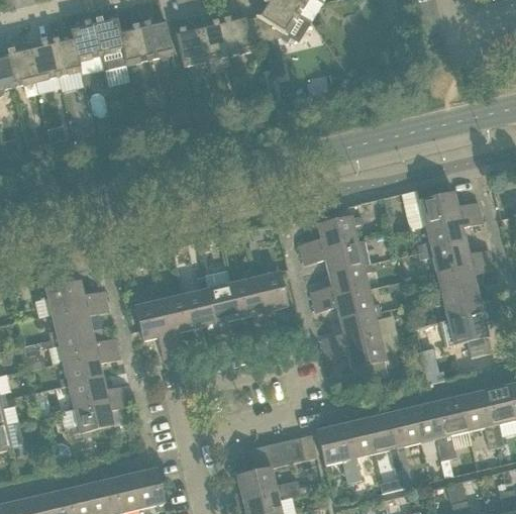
[(256,17),(245,20),(250,45),(264,41),(272,76),(285,74),(277,39),(281,38),(284,33),(286,34),(287,34),(299,41),(311,22),(274,0),(265,0),(255,16),(256,17)]
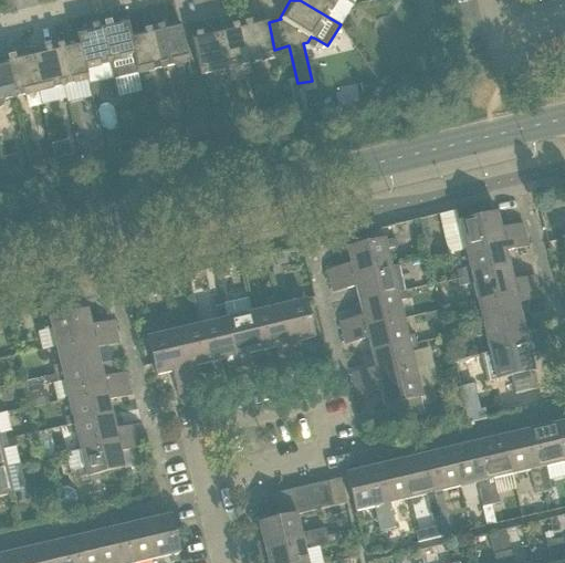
[(300,0),(341,24),(354,2),(349,0),(300,0)]
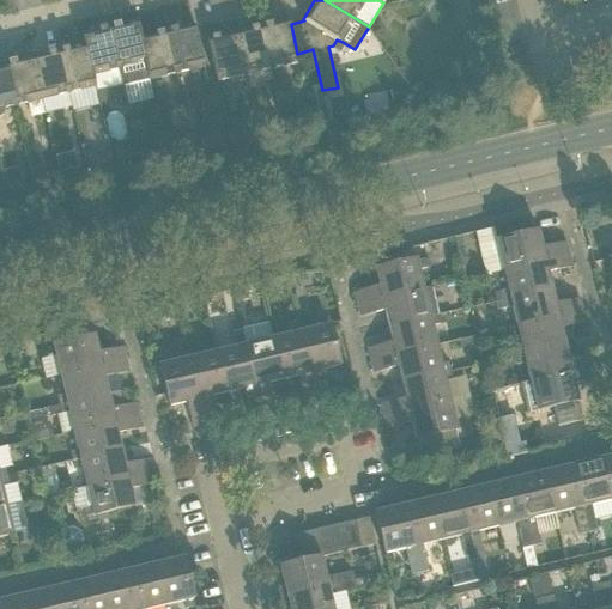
[(482,10),(479,0),(466,0),(470,12),(482,10)]
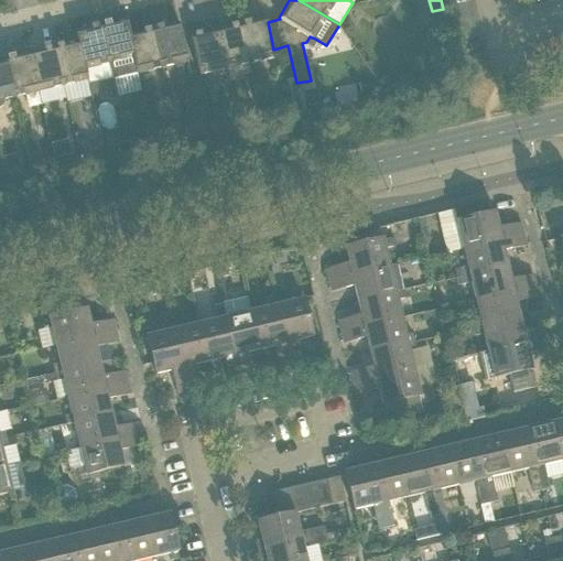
[(127,17),(125,18),(138,72),(163,65),(153,28),(130,33),(127,17)]
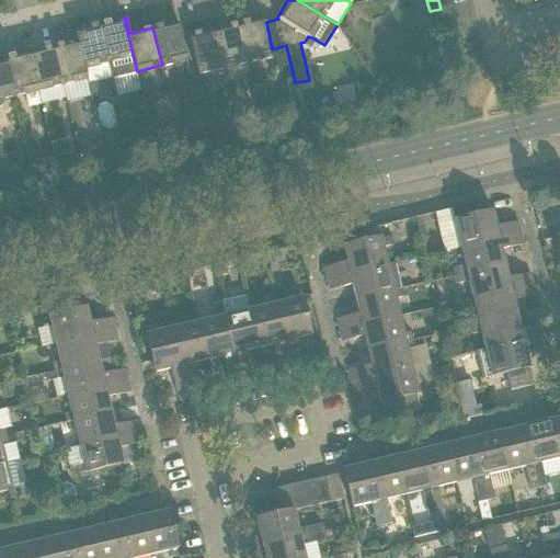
[(265,16),(239,22),(248,60),(273,55),(272,49),(266,22),(265,16)]
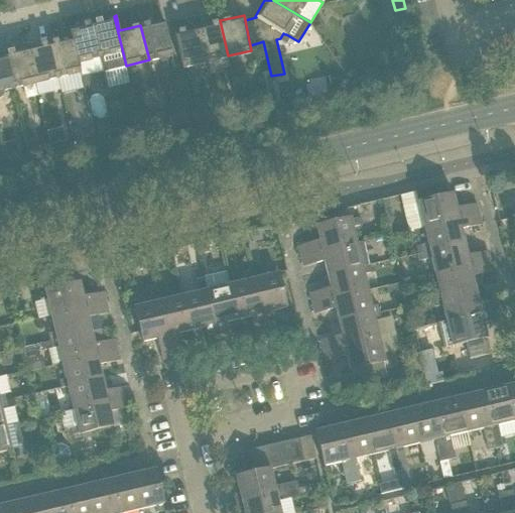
[(114,16),(92,21),(103,70),(125,65),(125,66),(126,66),(114,16)]
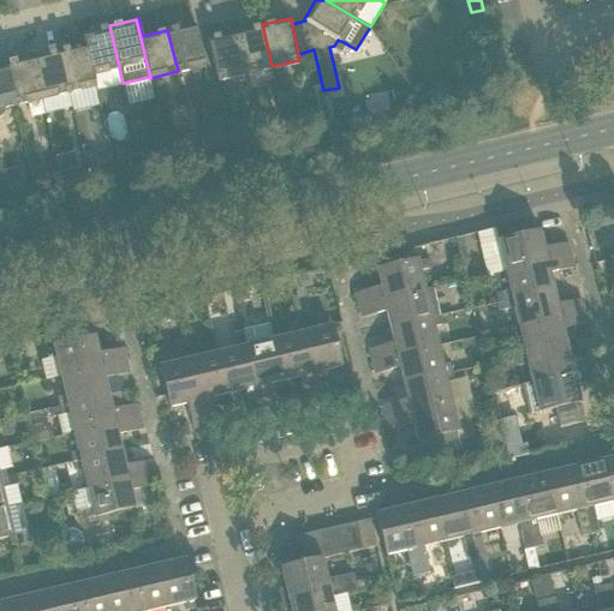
[(195,23),(167,30),(178,71),(204,65),(195,23)]
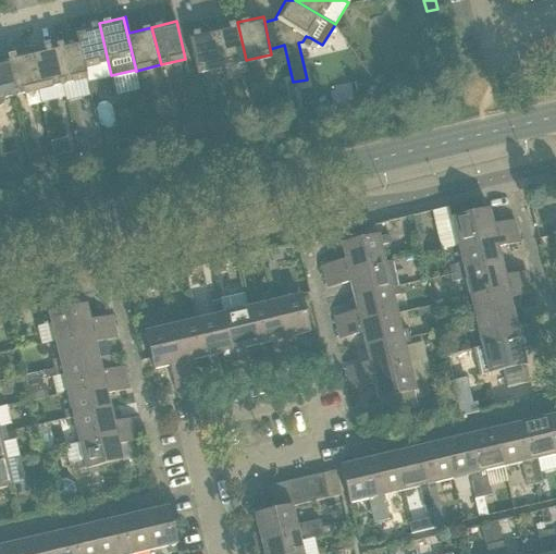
[(237,22),(213,28),(222,65),(246,60),(237,22)]
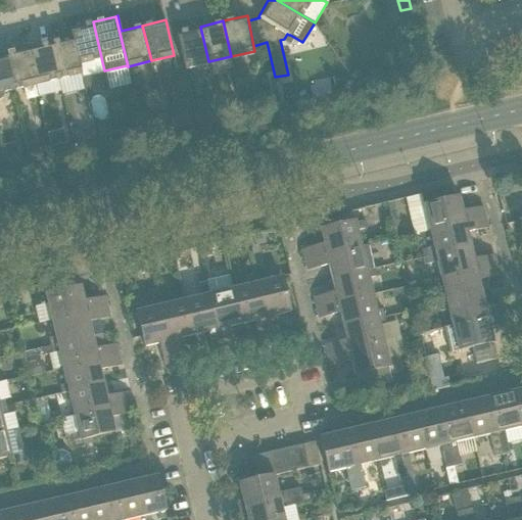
[(93,21),(70,27),(81,72),(82,76),(104,71),(93,21)]
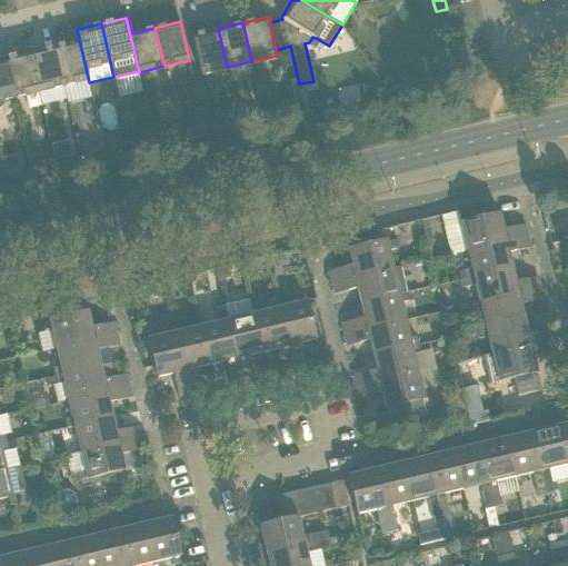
[(78,40),(53,46),(63,85),(88,78),(77,29),(76,29),(78,40)]
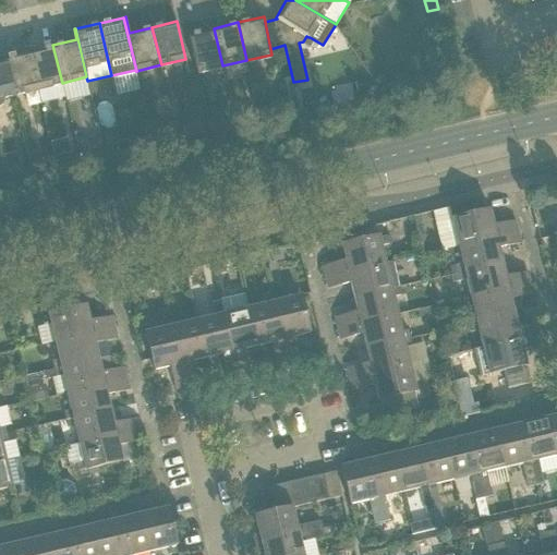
[(222,65),(214,28),(189,34),(197,72),(222,65)]
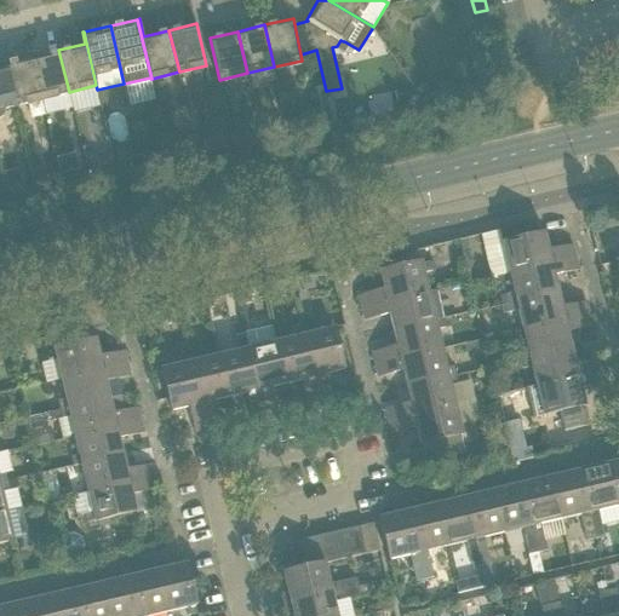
[(58,50),(32,56),(43,98),(69,92),(58,50)]
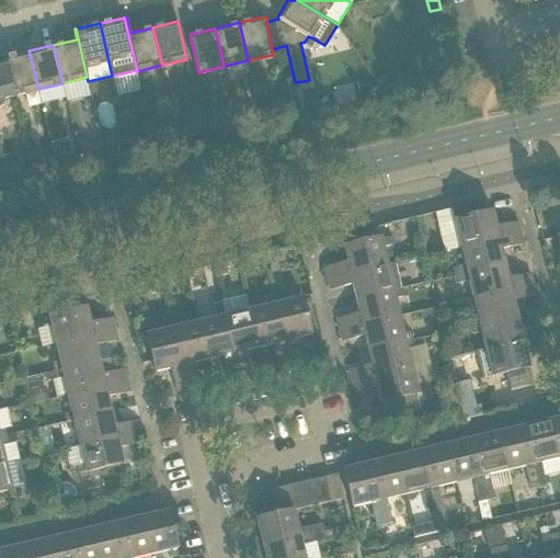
[(29,50),(4,56),(14,94),(38,89),(29,50)]
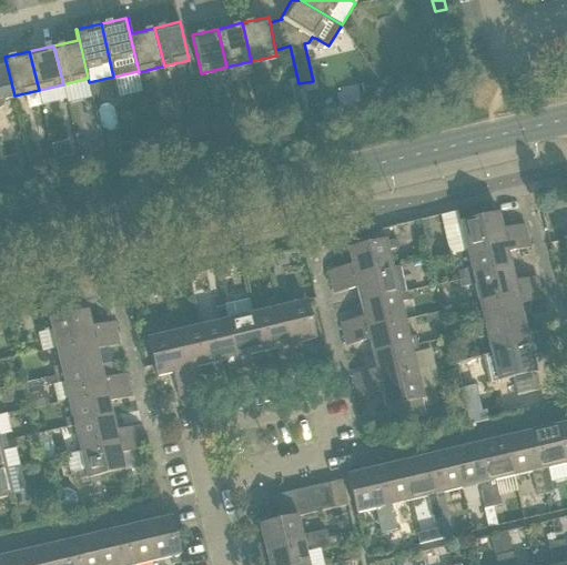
[(4,57),(0,58),(0,106),(1,104),(3,102),(4,99),(4,98),(14,96),(4,57)]
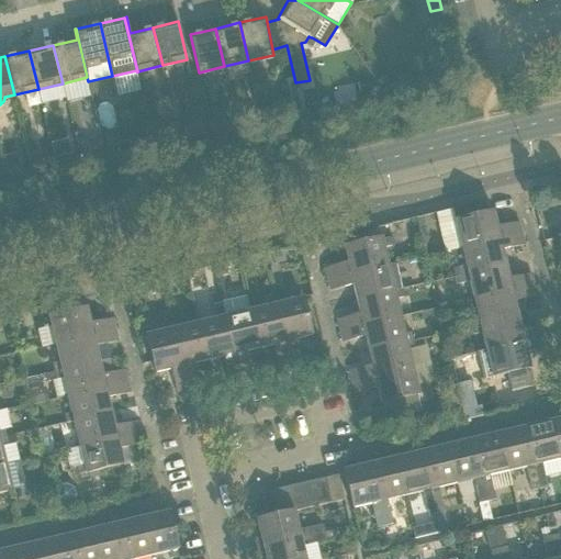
[(268,112),(270,123),(290,119),(288,108),(268,112)]
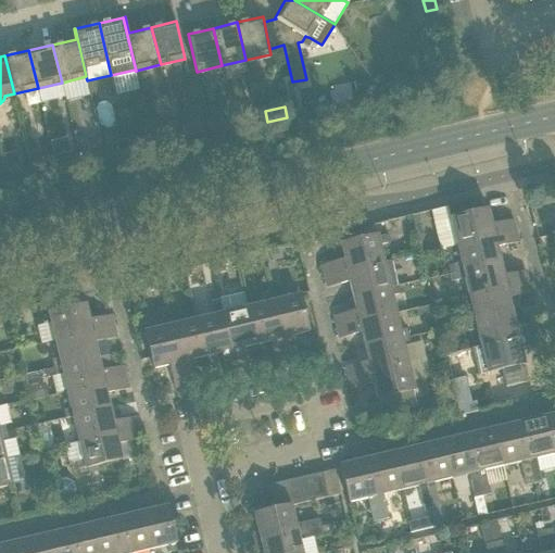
[(232,112),(235,123),(254,118),(252,108),(232,112)]
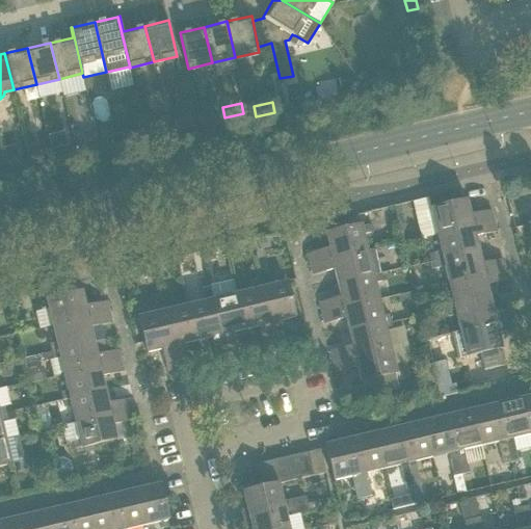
[(198,113),(201,124),(219,120),(217,109),(198,113)]
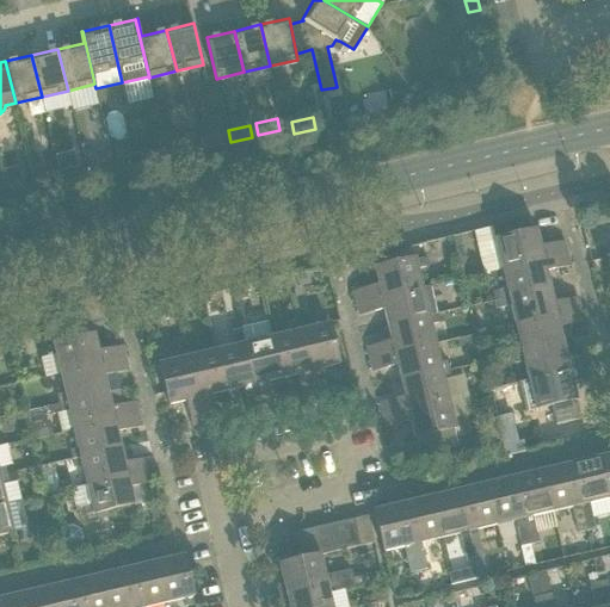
[(198,136),(202,149),(222,144),(219,131),(198,136)]
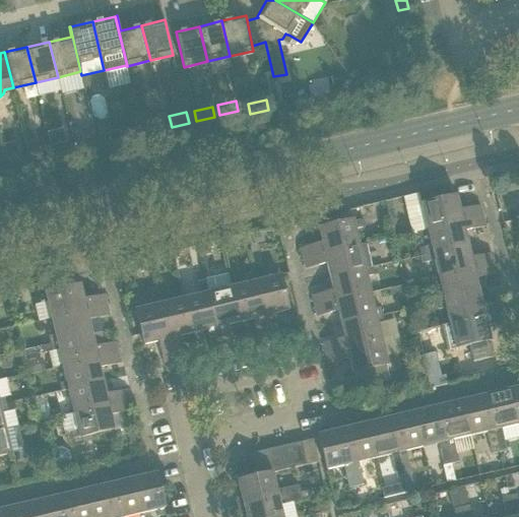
[(156,119),(139,123),(141,133),(158,129),(156,119)]
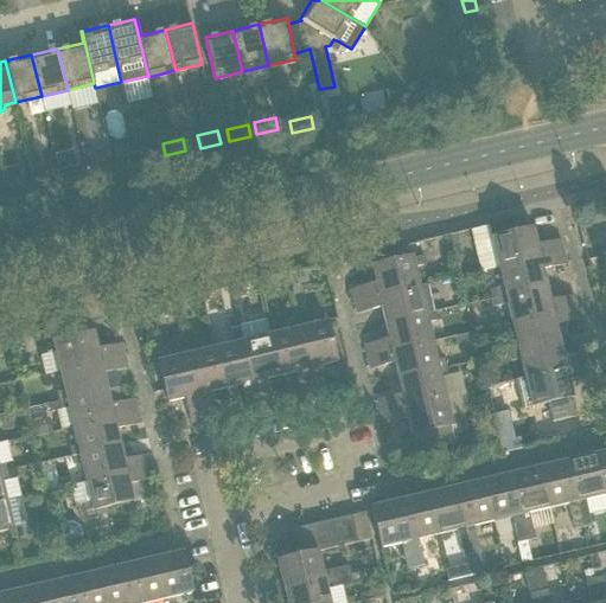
[(165,155),(163,143),(142,148),(145,160),(165,155)]
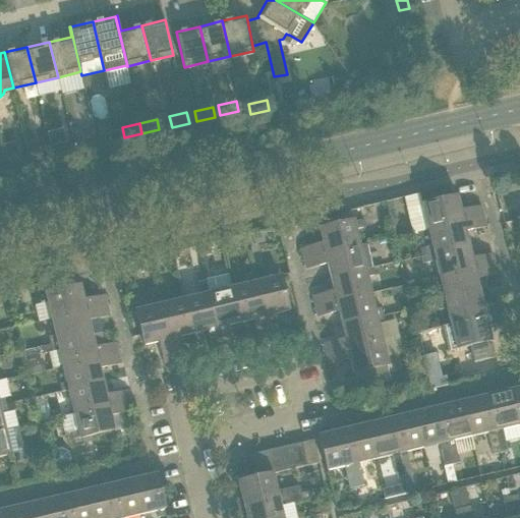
[(115,135),(98,139),(100,151),(117,146),(115,135)]
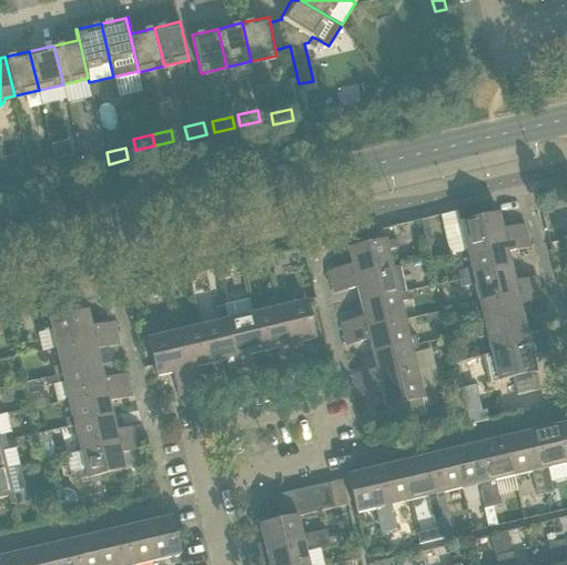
[(109,164),(107,152),(88,157),(90,169),(109,164)]
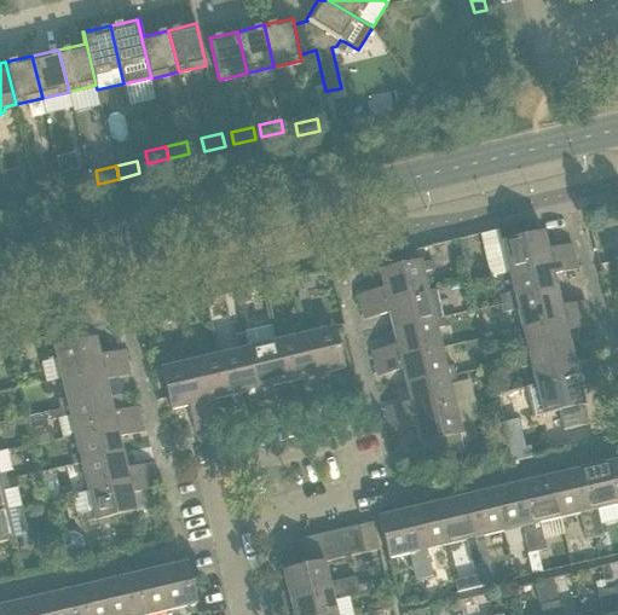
[(80,167),(59,172),(62,184),(82,179),(80,167)]
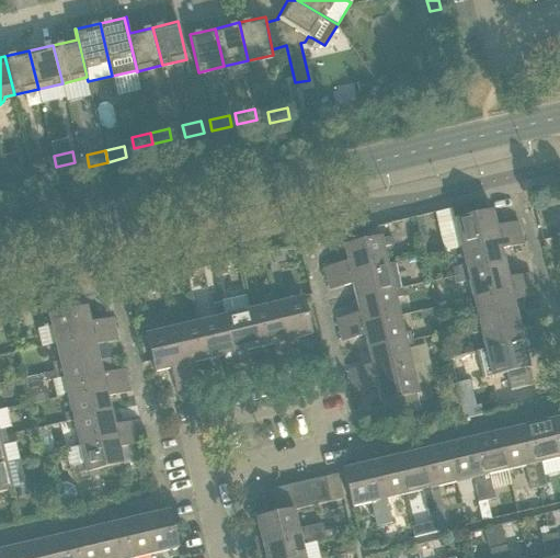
[(56,167),(54,156),(35,160),(37,171),(56,167)]
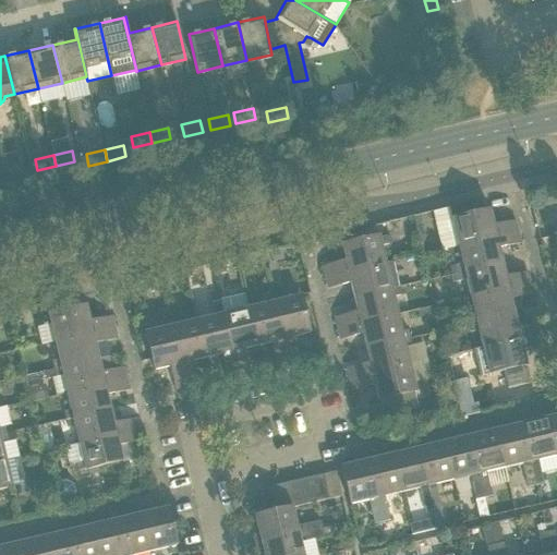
[(4,167),(7,178),(25,173),(23,163),(4,167)]
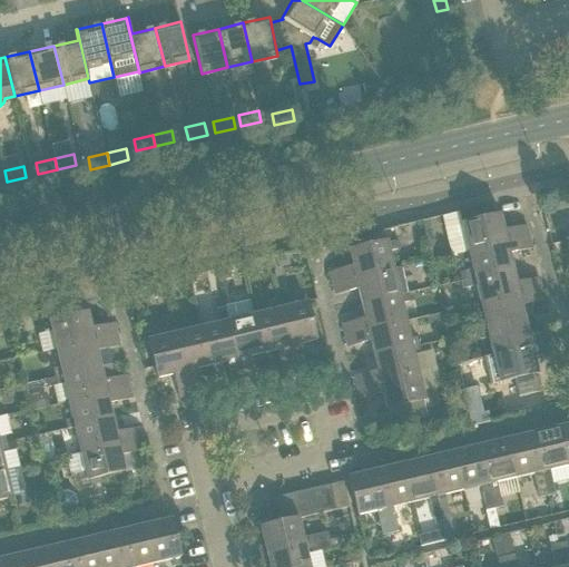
[(493,201),(459,208),(462,223),(457,224),(458,232),(464,231),(469,248),(530,234),(528,223),(504,227),(501,213),(496,214),(493,201)]
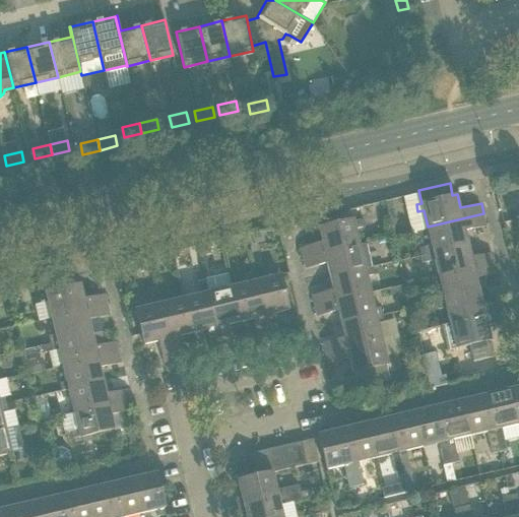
[(426,245),(427,252),(468,242),(465,229),(485,223),(483,213),(428,227),(432,243),(426,245)]
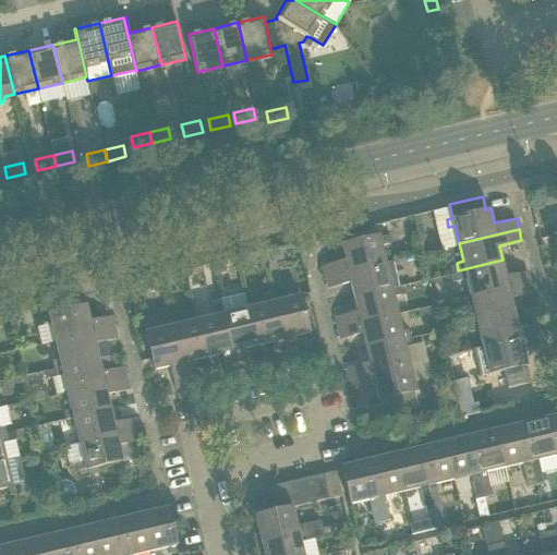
[(324,263),(326,275),(386,261),(382,243),(388,241),(387,233),(380,236),(379,234),(342,243),(346,258),(324,263)]
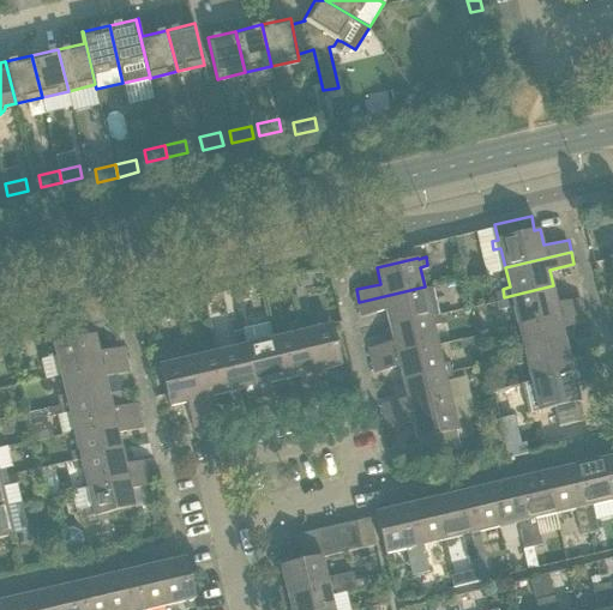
[(419,288),(359,302),(361,314),(386,308),(390,324),(439,313),(437,303),(432,285),(425,287),(419,288)]
